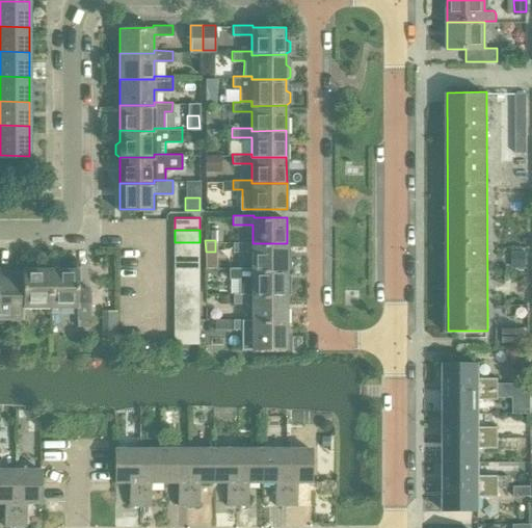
[(253,241),(233,241),(233,251),(253,251),(253,267),(253,269),(287,269),(290,267),(290,258),(287,256),(287,243),(253,243),(253,241)]
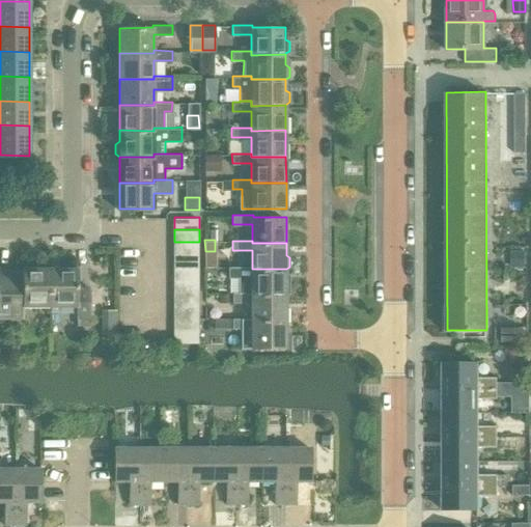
[(199,254),(199,242),(174,242),(174,254),(199,254)]
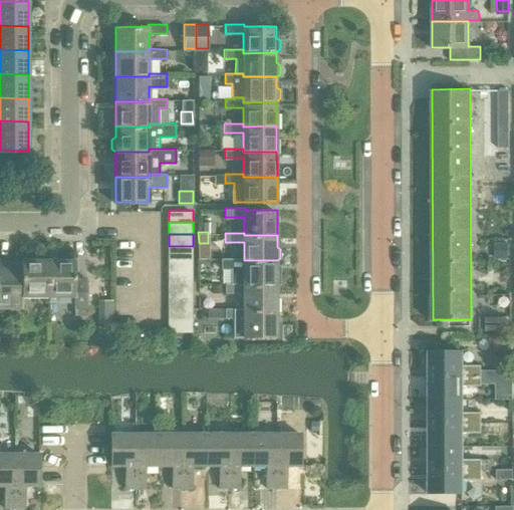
[(193,258),(193,246),(169,246),(169,258),(193,258)]
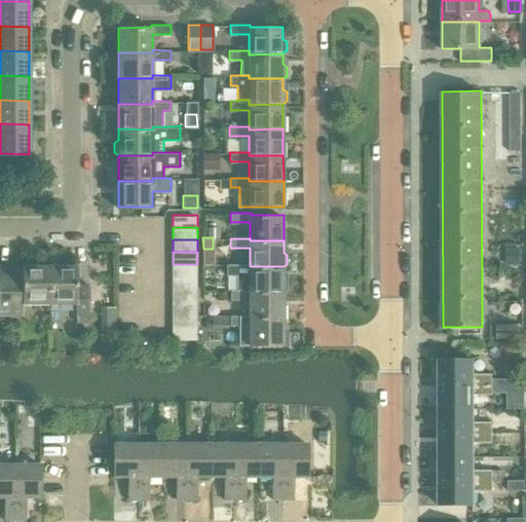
[(23,283),(10,283),(10,314),(23,314),(23,301),(49,301),(49,263),(23,263),(23,283)]
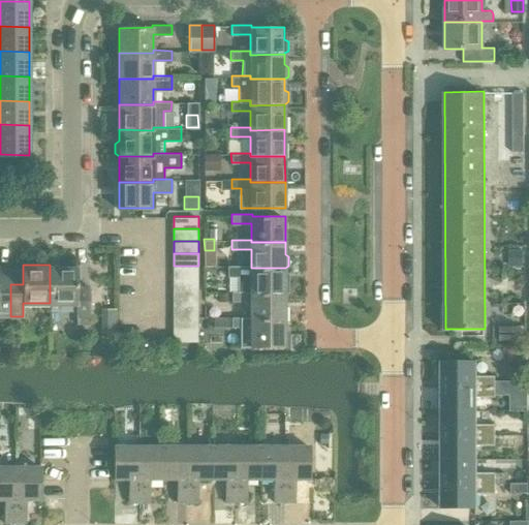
[(79,265),(50,265),(50,303),(78,303),(78,313),(91,313),(91,283),(79,283),(79,265)]
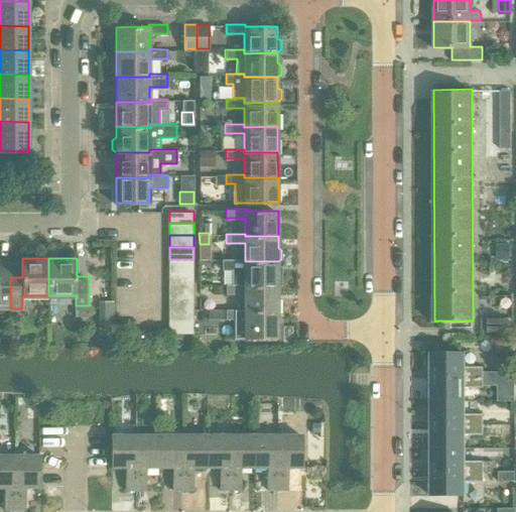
[(169,271),(194,271),(194,259),(169,259),(169,271)]
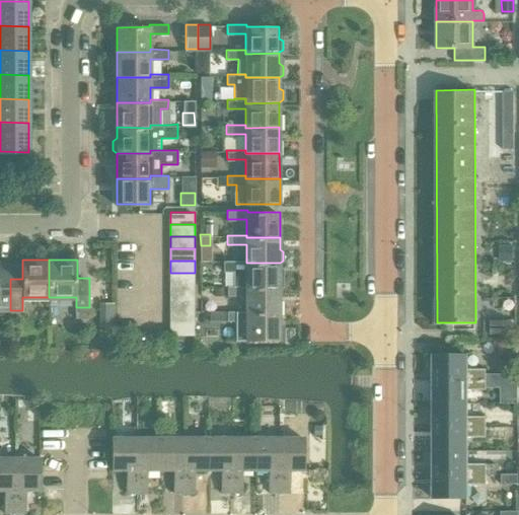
[(226,261),(223,261),(223,271),(233,271),(233,285),(246,285),(246,288),(280,288),(284,285),(284,276),(280,274),(280,263),(246,263),(246,261),(226,261)]
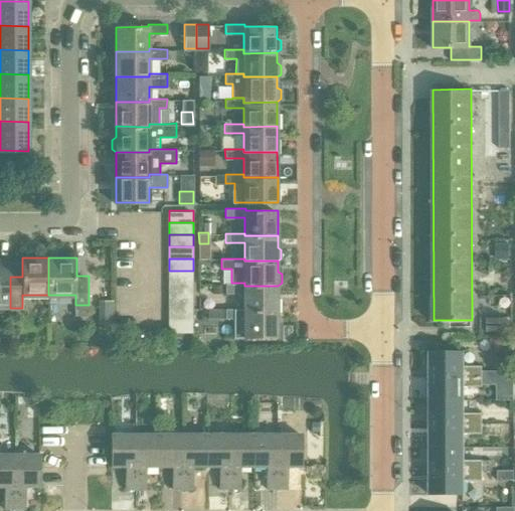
[(169,282),(193,283),(193,271),(169,271),(169,282)]
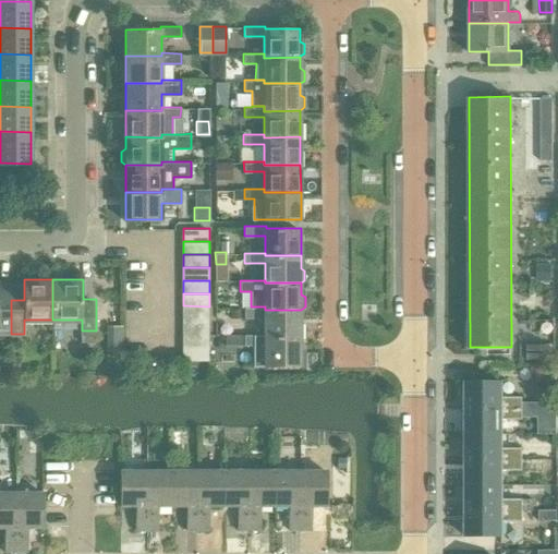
[(0,333),(11,334),(11,300),(0,299),(0,333)]
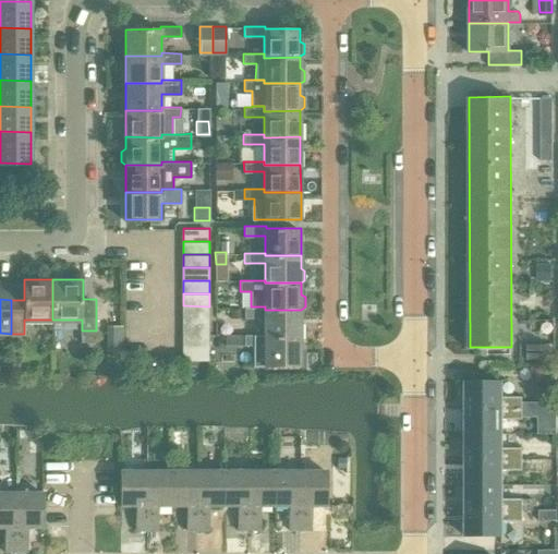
[(209,318),(209,306),(183,305),(183,318),(209,318)]
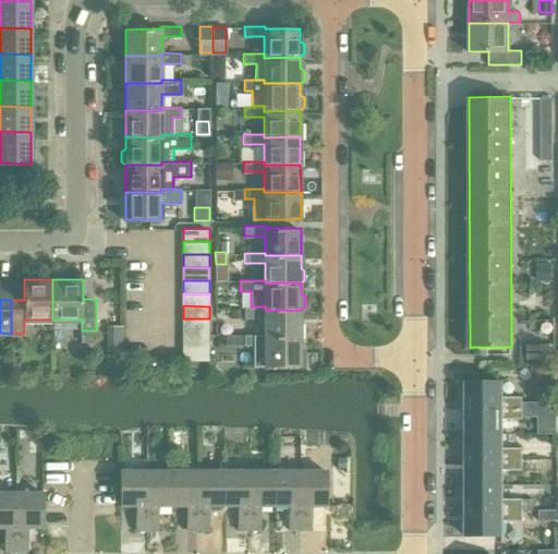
[(251,306),(244,306),(244,317),(265,317),(265,335),(265,336),(301,336),(301,310),(265,310),(265,306),(251,306)]
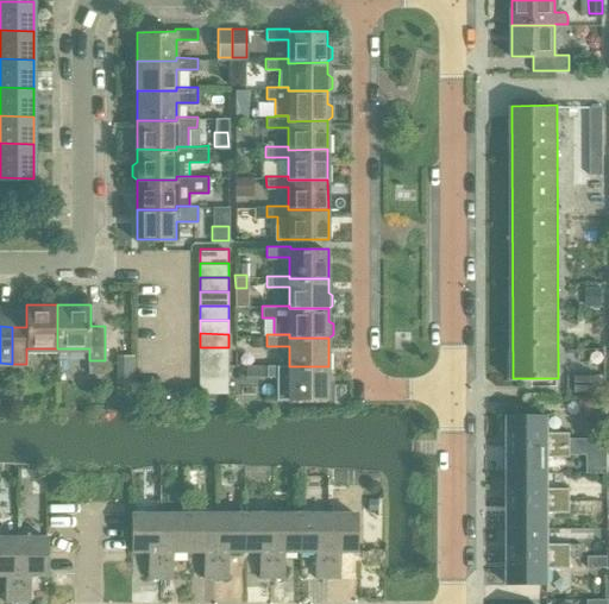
[(228,362),(228,347),(200,347),(200,363),(228,362)]
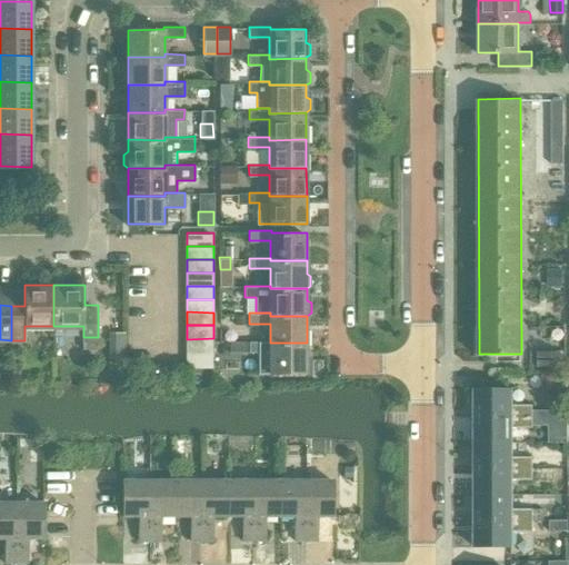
[(187,353),(213,352),(213,338),(187,339),(187,353)]
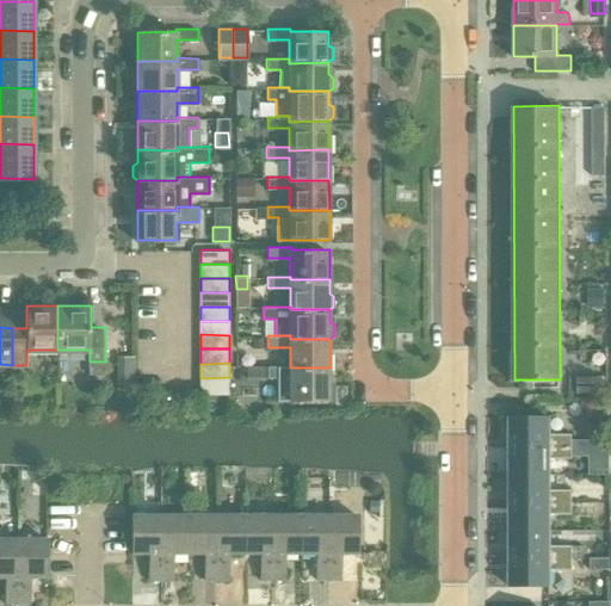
[(267,365),(267,376),(277,376),(277,400),(290,399),(329,399),(329,368),(290,368),(290,366),(267,365)]
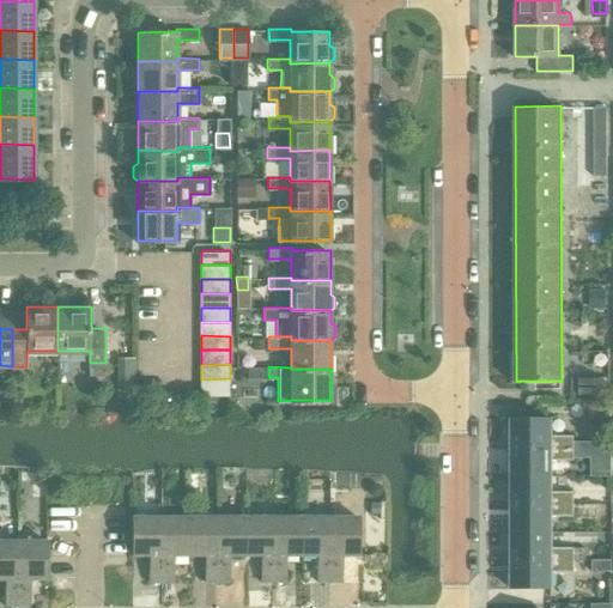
[(201,394),(230,394),(230,378),(201,380),(201,394)]
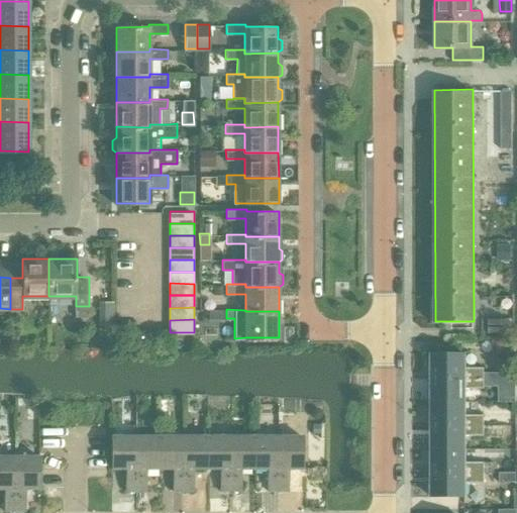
[(464,351),(431,351),(431,376),(484,376),(484,366),(464,366),(464,351)]
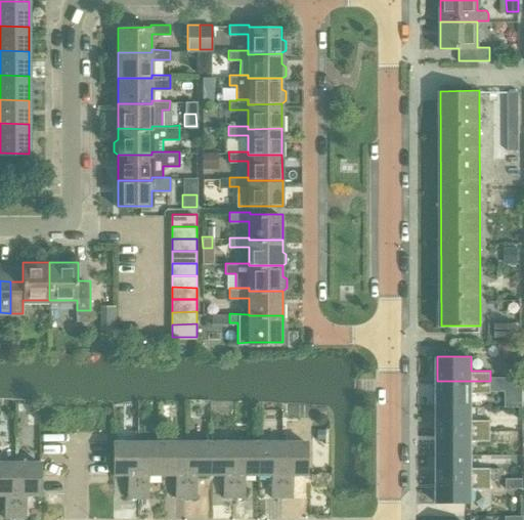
[(490,381),(437,381),(437,404),(471,404),(471,392),(490,391),(490,381)]
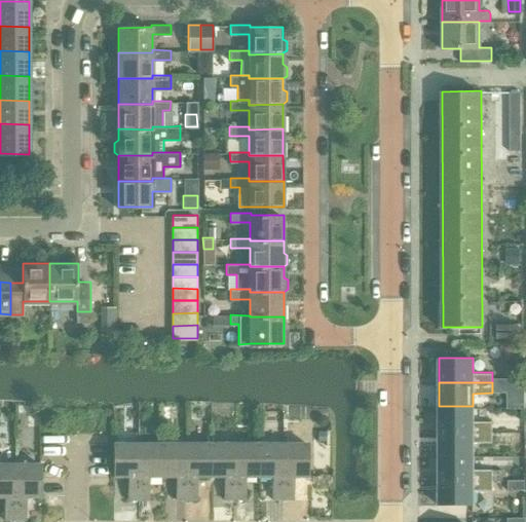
[(473,406),(439,406),(440,431),(492,430),(492,420),(473,420),(473,406)]
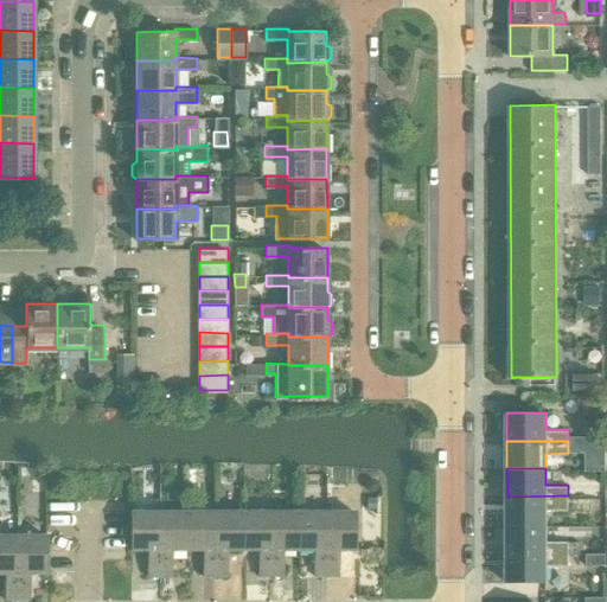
[(568,495),(508,497),(508,524),(545,524),(545,508),(568,510),(568,497),(568,495)]
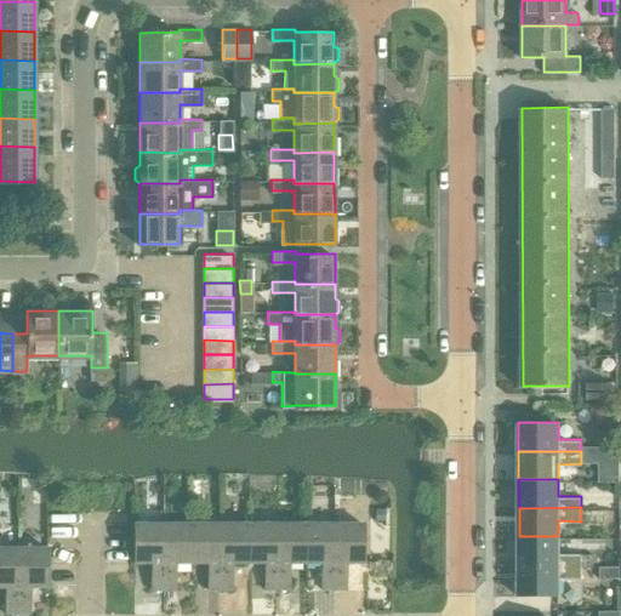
[(164,587),(164,522),(135,522),(135,560),(152,560),(152,587),(164,587)]
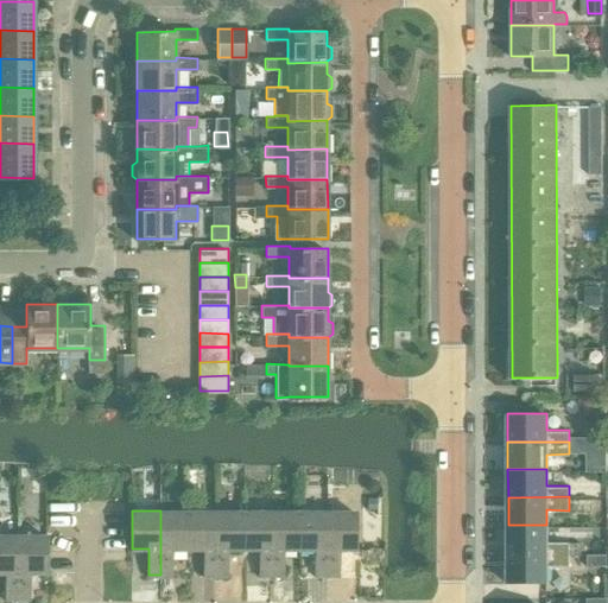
[(189,548),(189,511),(160,511),(160,575),(172,575),(172,548),(189,548)]
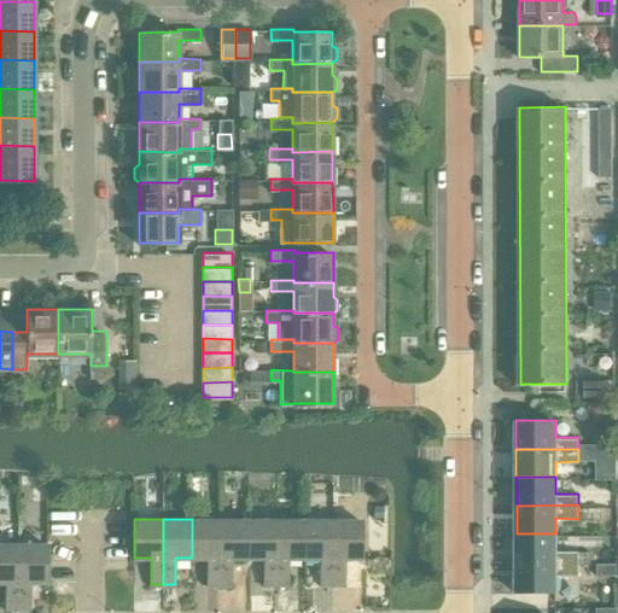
[(220,584),(220,519),(192,519),(192,558),(208,559),(208,584),(220,584)]
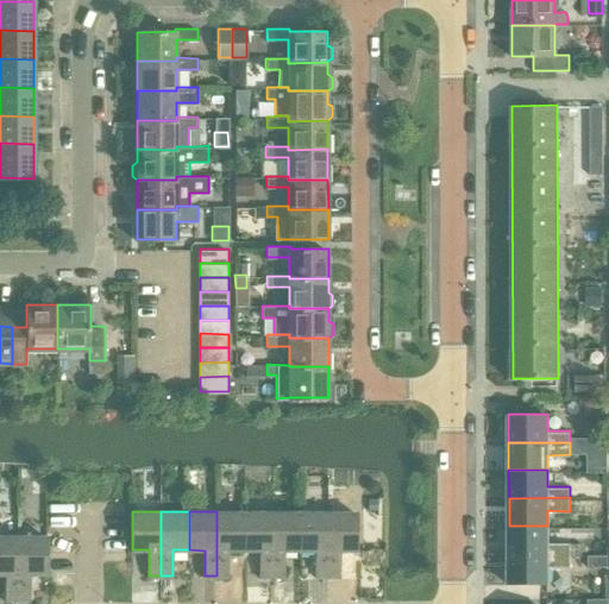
[(244,551),(244,511),(217,511),(217,576),(228,576),(228,551),(244,551)]
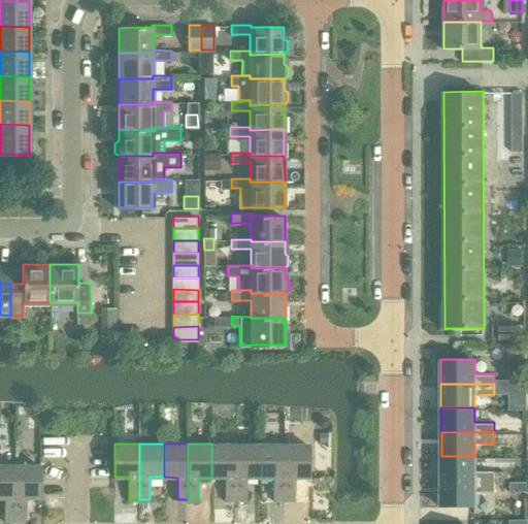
[(235,499),(236,444),(211,444),(211,478),(225,478),(225,499),(235,499)]
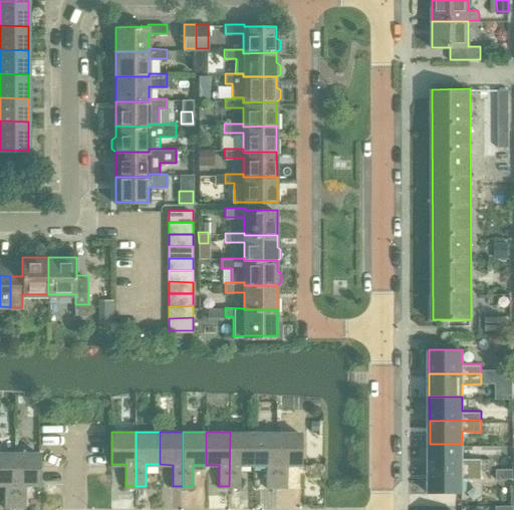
[(253,465),(253,432),(230,432),(229,486),(240,486),(240,465),(253,465)]
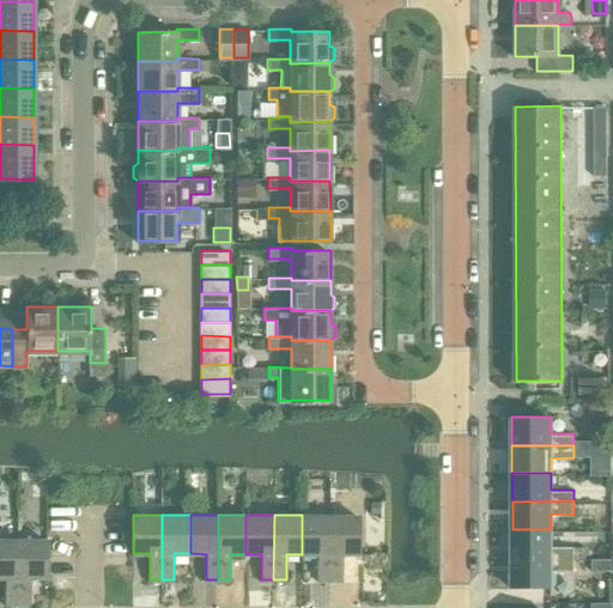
[(329,579),(329,515),(302,515),(302,554),(317,554),(317,579),(329,579)]
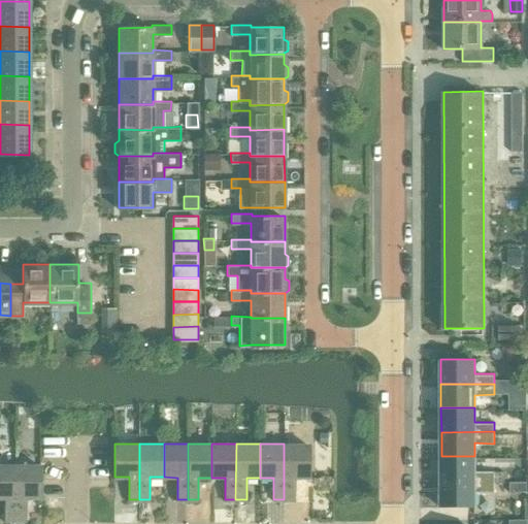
[(308,478),(308,444),(284,444),(284,499),(294,499),(294,478),(308,478)]
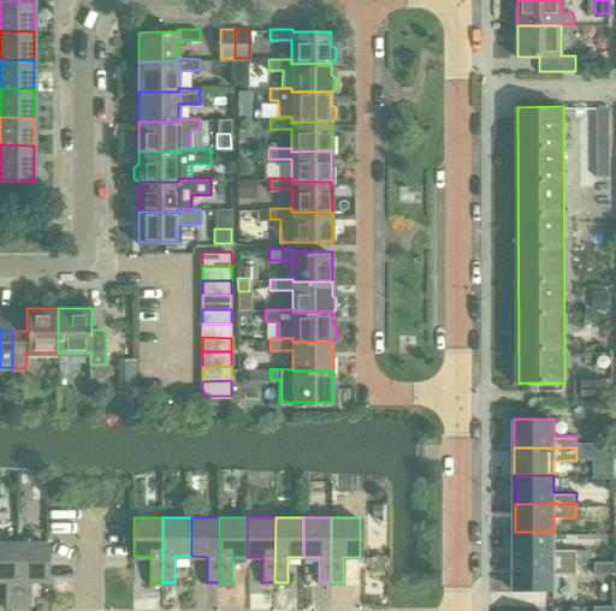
[(554,532),(515,532),(515,559),(576,559),(576,549),(554,549),(554,532)]
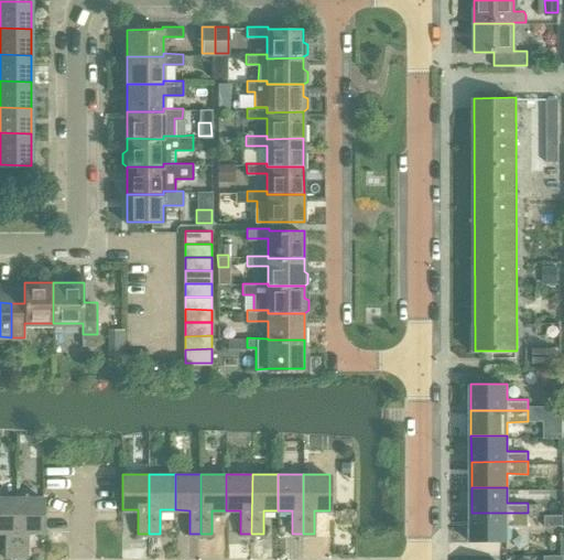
[(15,556),(17,496),(0,495),(0,531),(4,531),(4,556),(15,556)]
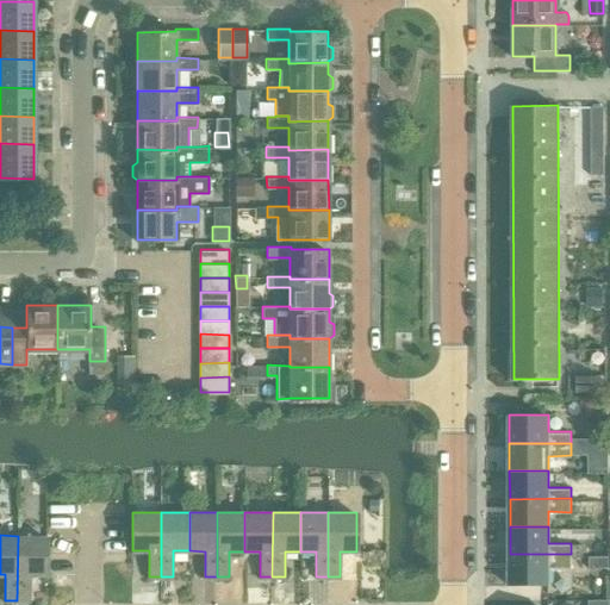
[(47,574),(47,536),(18,536),(17,600),(30,600),(30,574),(47,574)]
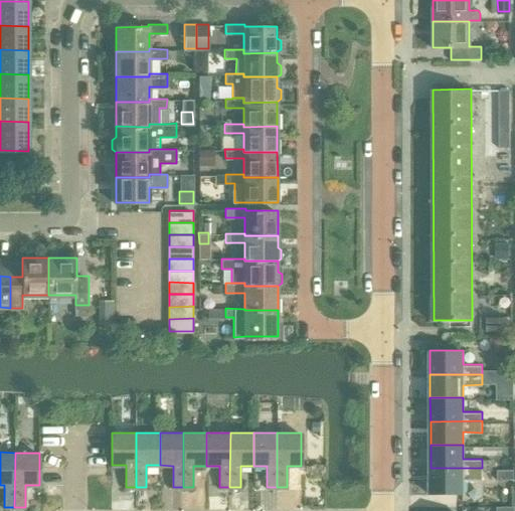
[(482,468),(431,468),(431,493),(464,492),(463,479),(482,479),(482,468)]
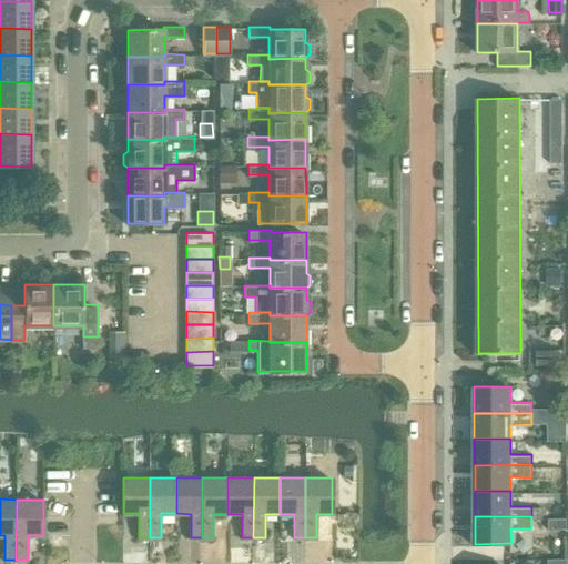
[(566,517),(548,517),(548,529),(566,529),(566,517)]
